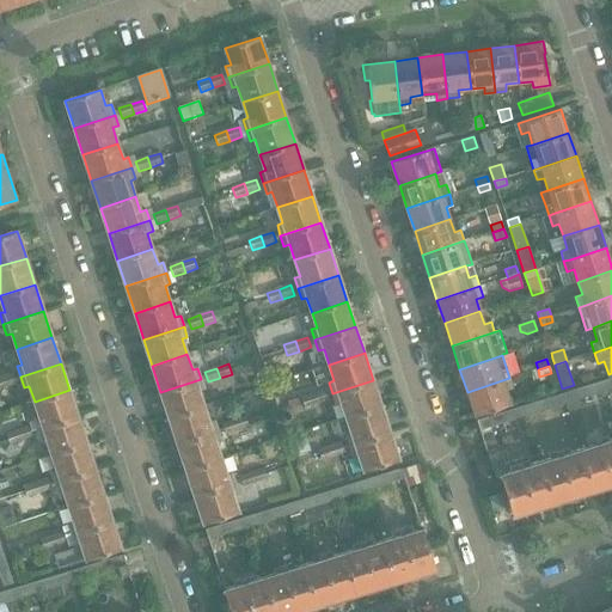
[(13,373),(1,378),(5,387),(17,384),(13,373)]
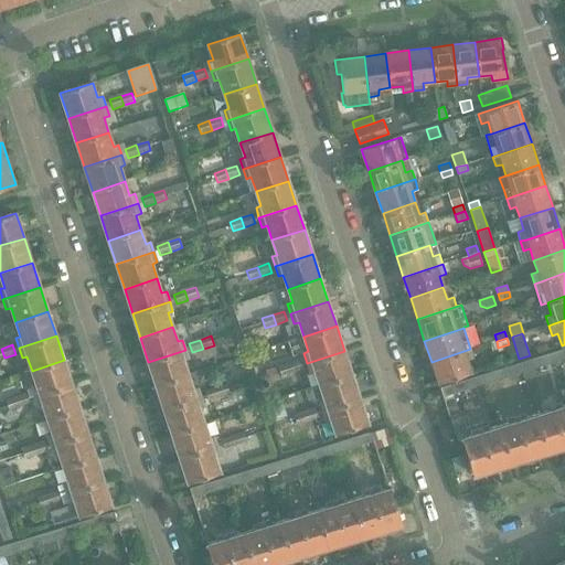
[(470,349),(432,362),(438,383),(471,373),(468,360),(473,359),(470,349)]
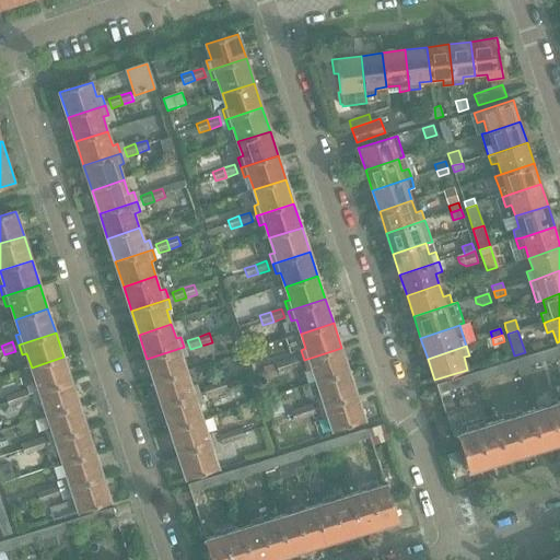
[(184,347),(147,359),(154,383),(187,372),(182,358),(187,357),(184,347)]
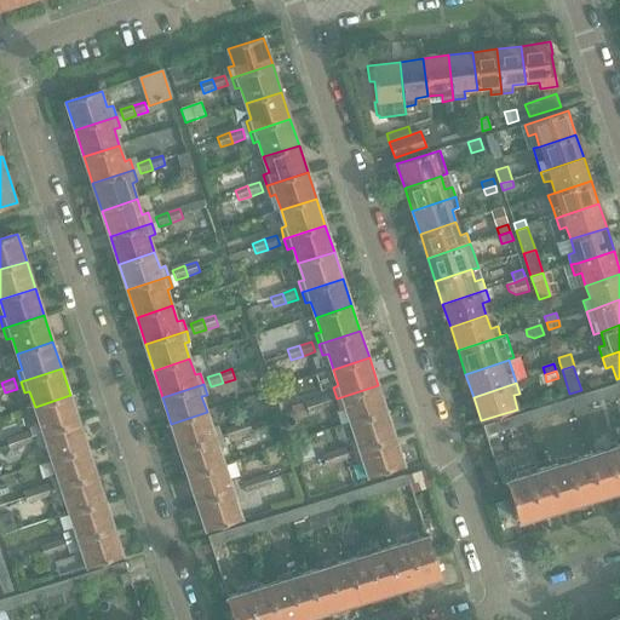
[(378,385),(337,399),(340,409),(345,407),(351,424),(386,412),(378,385)]
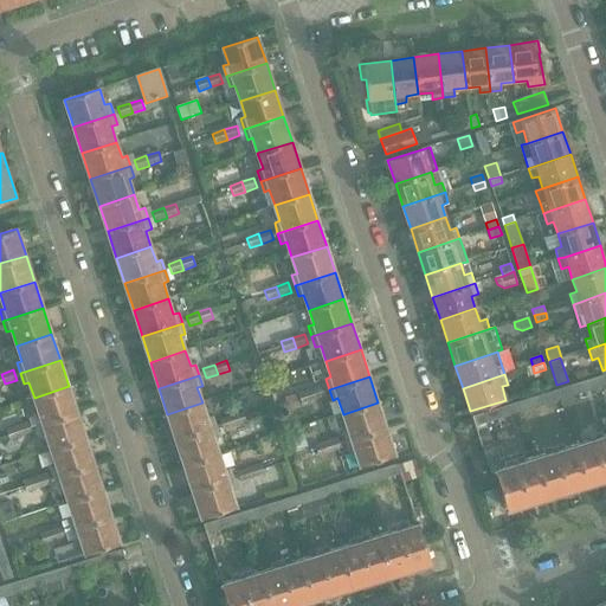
[(597,378),(556,391),(560,399),(599,387),(597,378)]
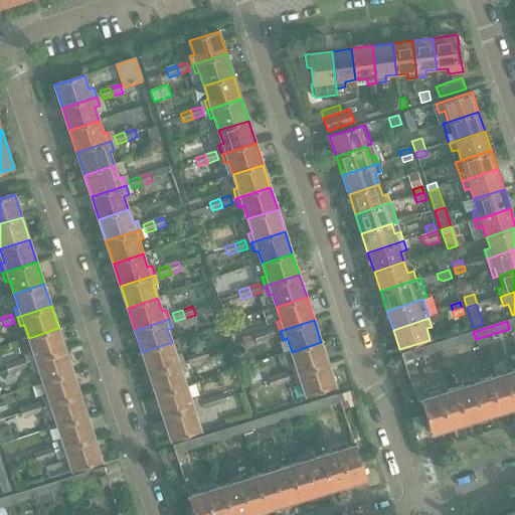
[(33,351),(29,352),(31,361),(65,350),(58,328),(29,338),(33,351)]
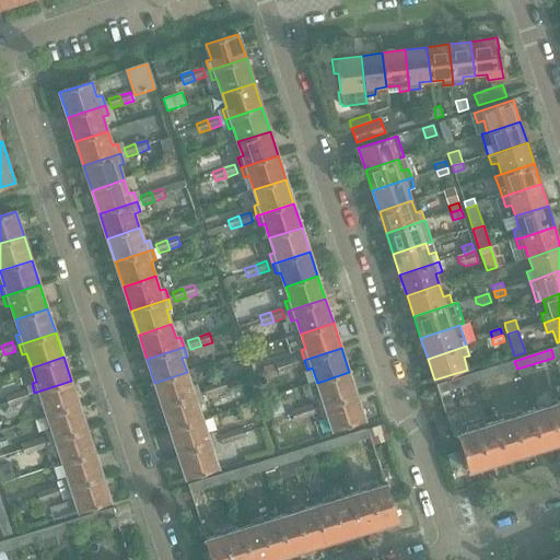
[(298,357),(287,361),(290,370),(301,366),(298,357)]
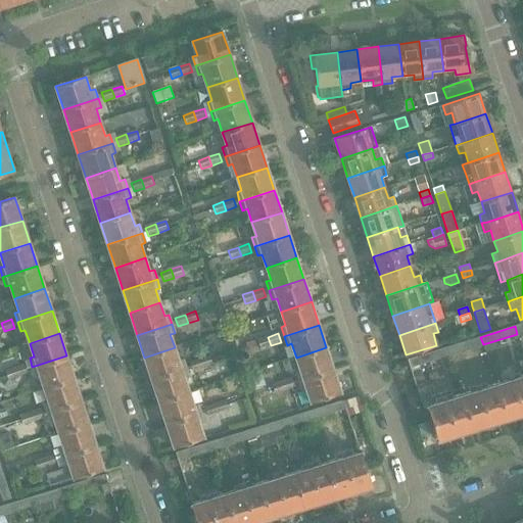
[(268,337),(257,340),(259,348),(271,345),(268,337)]
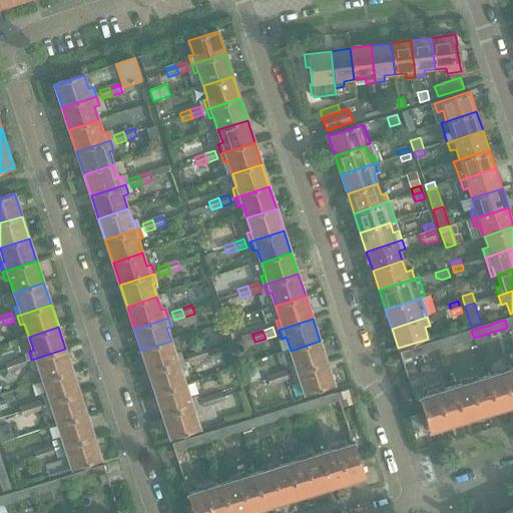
[(471,331),(438,341),(440,349),(474,338),(471,331)]
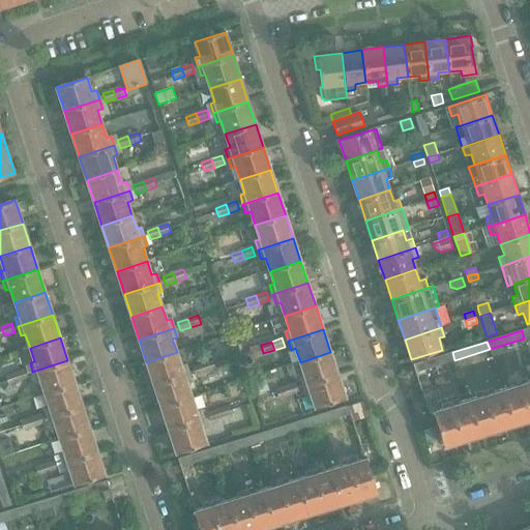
[(177,352),(146,362),(154,385),(188,373),(185,363),(181,365),(177,352)]
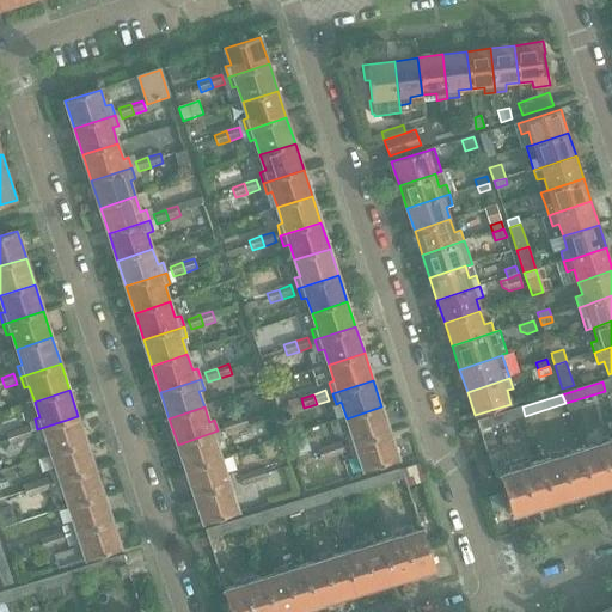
[(346,435),(349,446),(390,432),(381,407),(347,418),(352,433),(346,435)]
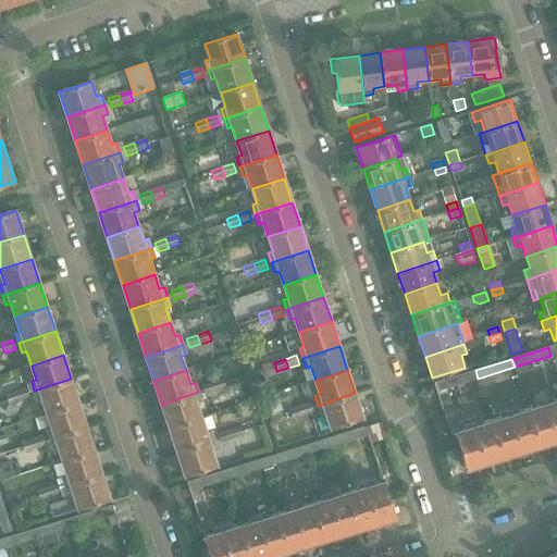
[(436,392),(478,379),(475,370),(435,383),(434,383),(436,392)]
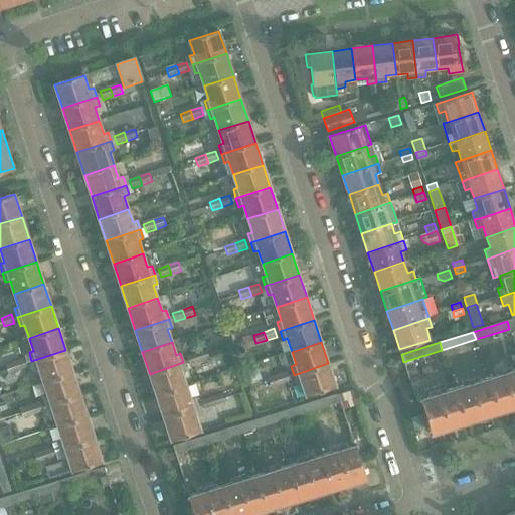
[(65,350),(31,361),(34,370),(39,369),(43,382),(72,372),(65,350)]
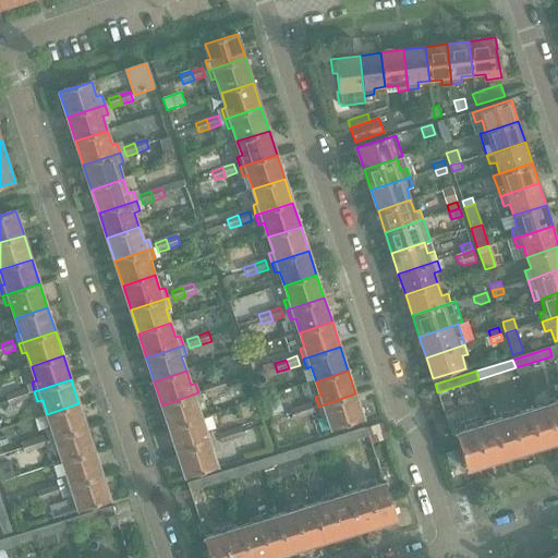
[(225,379),(214,383),(216,392),(228,388),(225,379)]
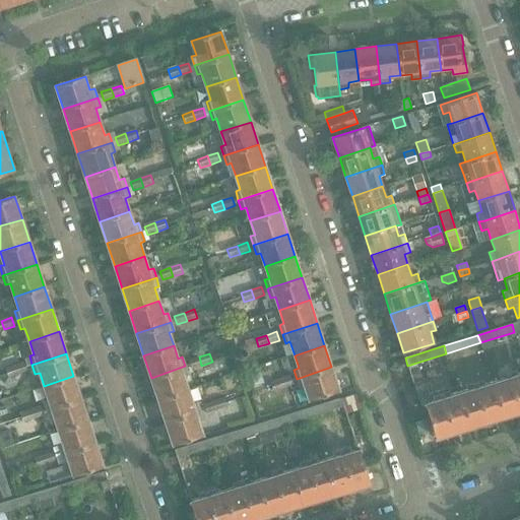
[(199,356),(189,361),(191,369),(201,366),(199,356)]
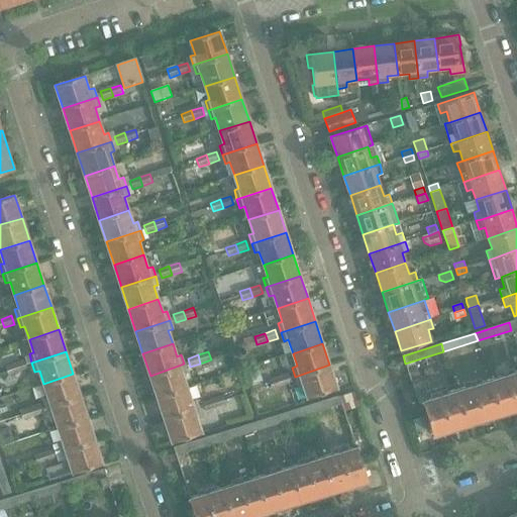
[(26,359),(15,364),(18,372),(28,369),(26,359)]
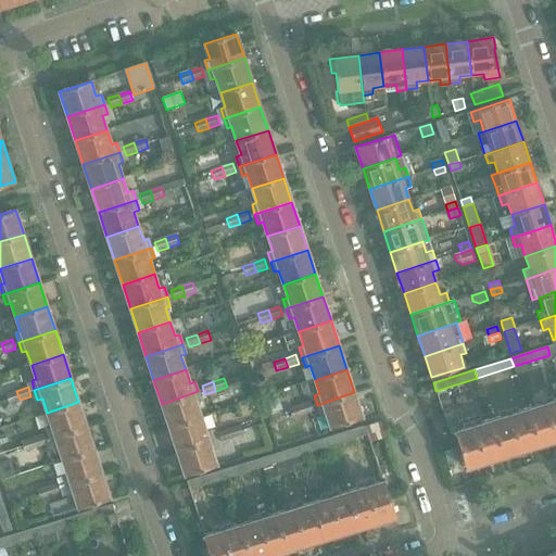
[(16,391),(5,394),(9,404),(20,400),(16,391)]
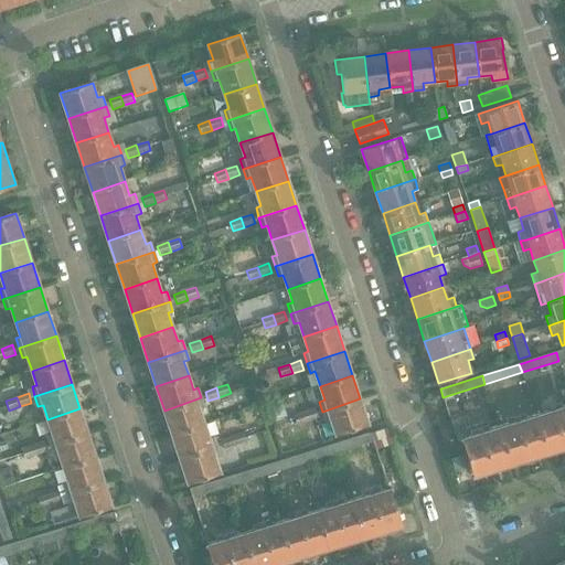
[(204,424),(200,409),(204,407),(201,397),(164,411),(172,435),(204,424)]
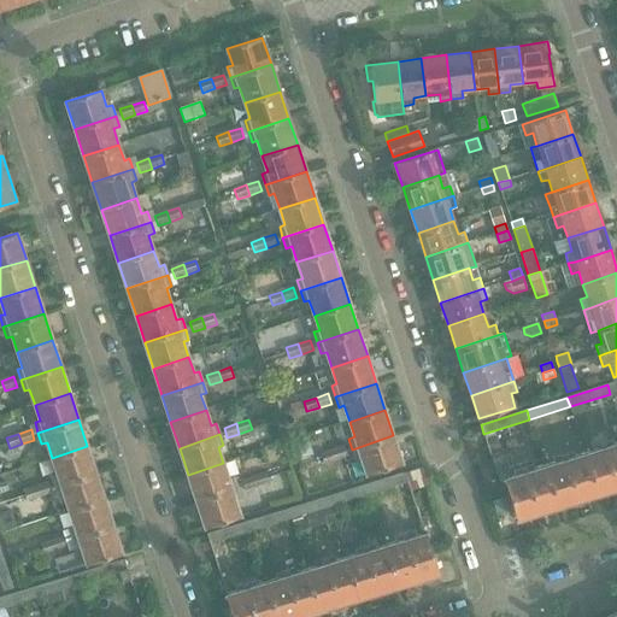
[(393,435),(352,450),(356,460),(362,458),(366,475),(403,464),(393,435)]
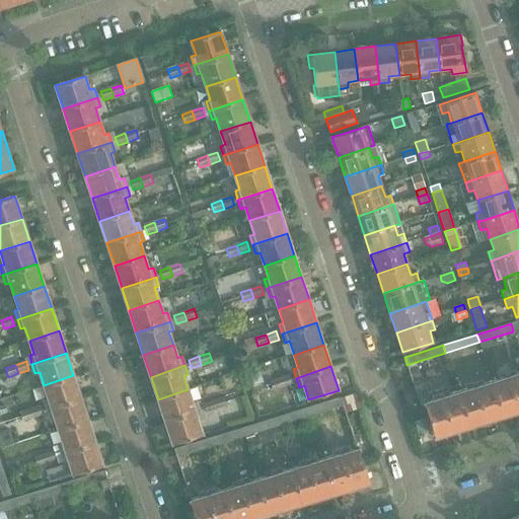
[(258,369),(248,372),(253,386),(264,383),(258,369)]
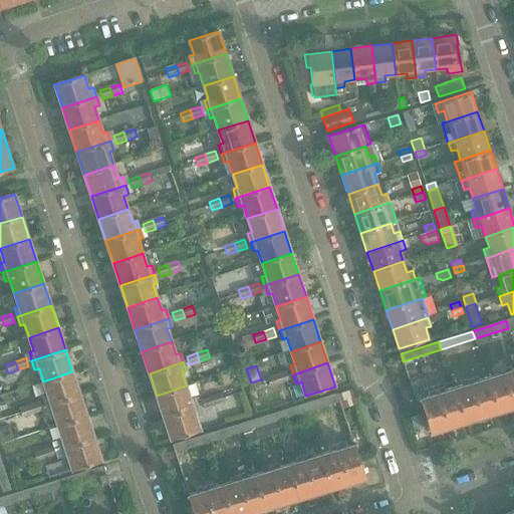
[(513,368),(487,377),(497,411),(513,406),(513,368)]
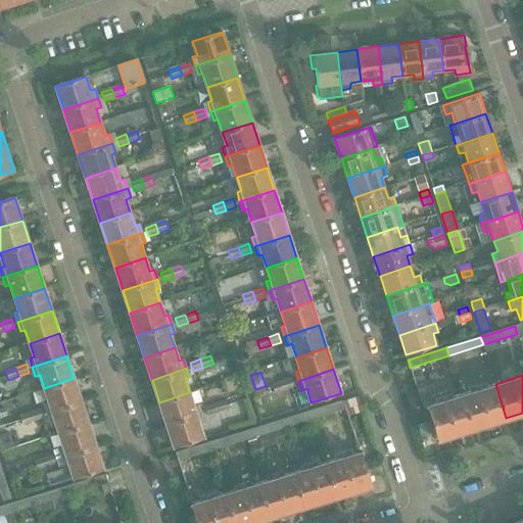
[(44,402),(47,412),(82,400),(74,378),(44,388),(48,401),(44,402)]
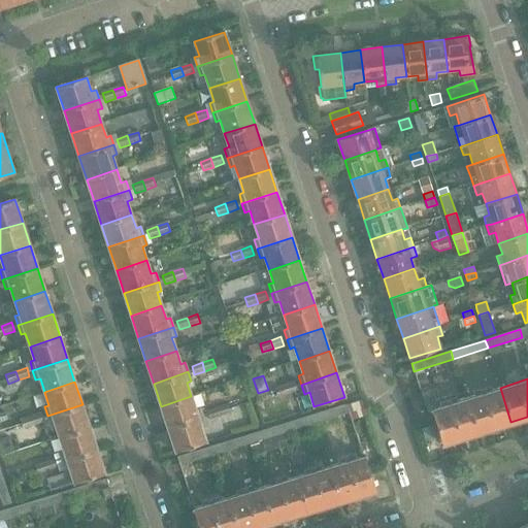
[(295,382),(285,386),(288,394),(298,391),(295,382)]
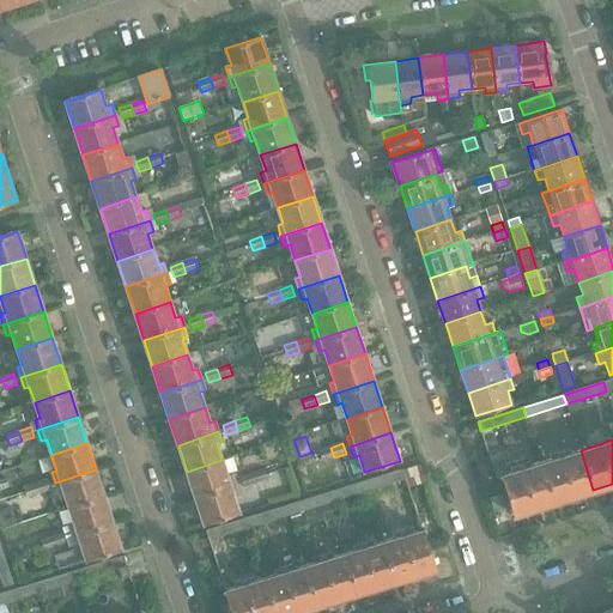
[(331,448),(319,451),(322,461),(334,457),(331,448)]
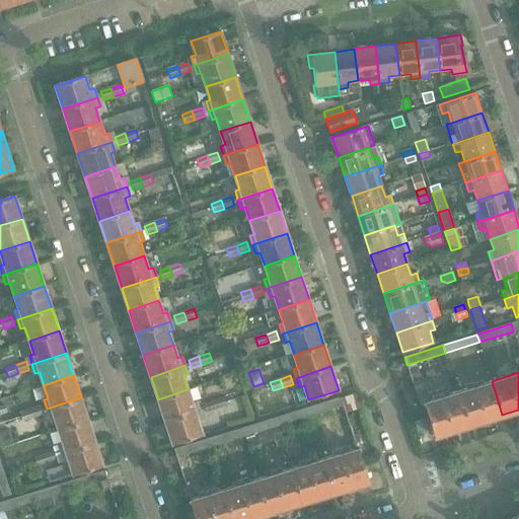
[(492,381),(457,392),(468,426),(502,415),(492,381)]
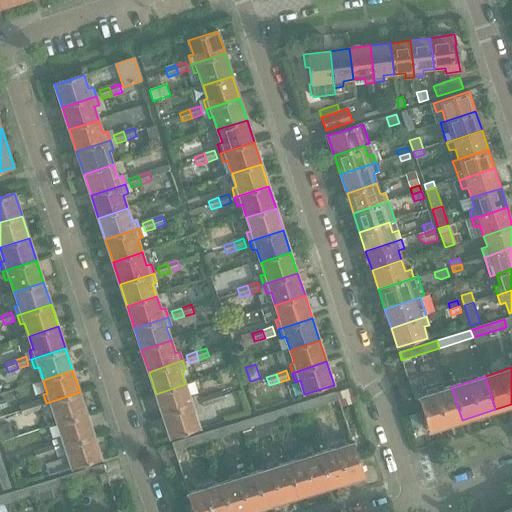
[(156,394),(163,415),(197,404),(194,395),(189,397),(185,384),(156,394)]
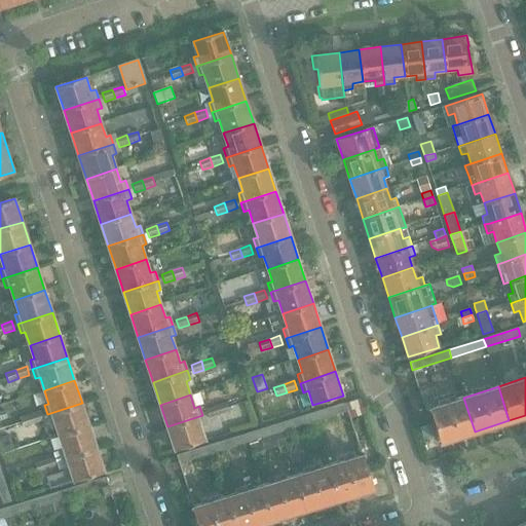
[(463,398),(429,408),(441,442),(475,431),(463,398)]
